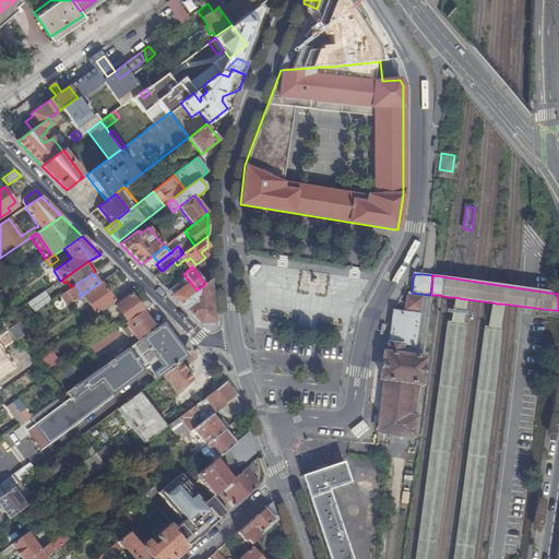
[(214,322),(211,280),(205,284),(197,290),(180,302),(200,323),(214,322)]
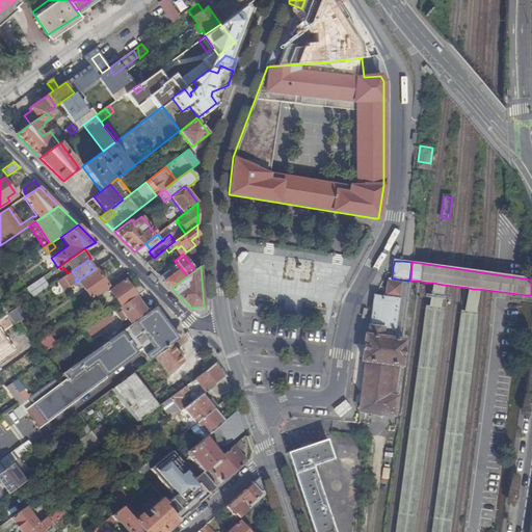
[(79,281),(91,299),(109,287),(97,268),(95,269),(79,281)]
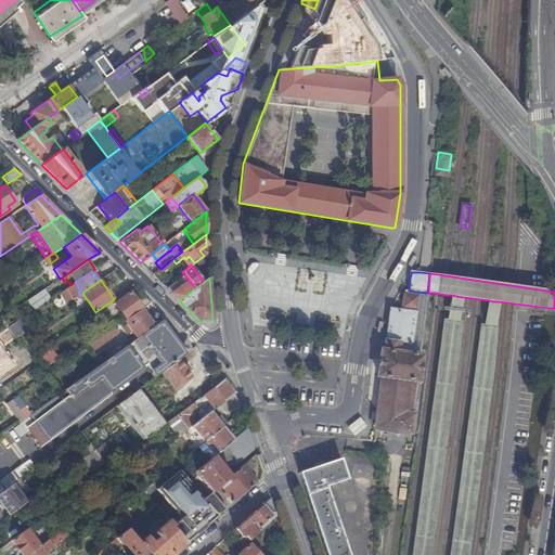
[(171,294),(179,300),(195,288),(189,280),(179,288),(171,294)]
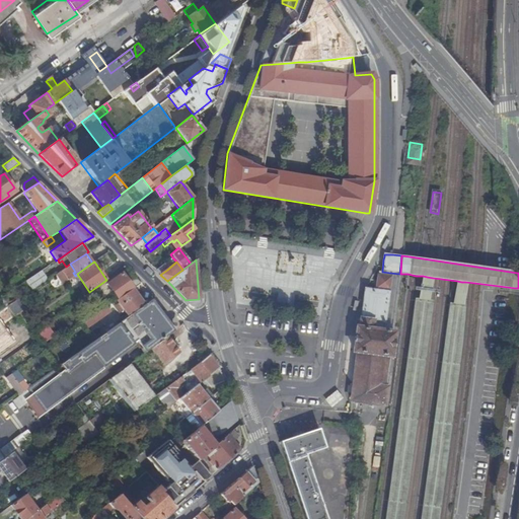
[(75,272),(70,264),(66,267),(64,268),(71,278),(75,276),(73,273),(75,272)]
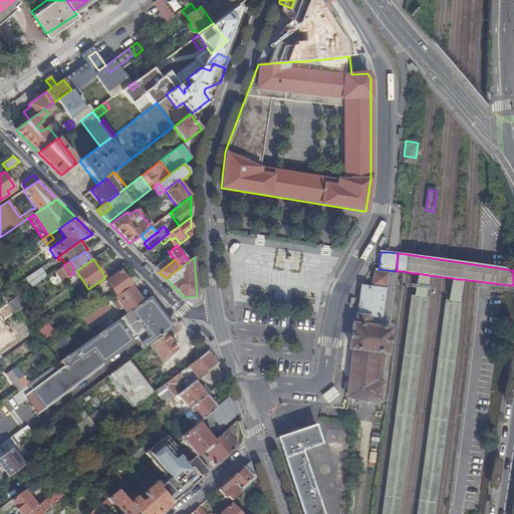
[(155,267),(159,272),(166,267),(162,262),(155,267)]
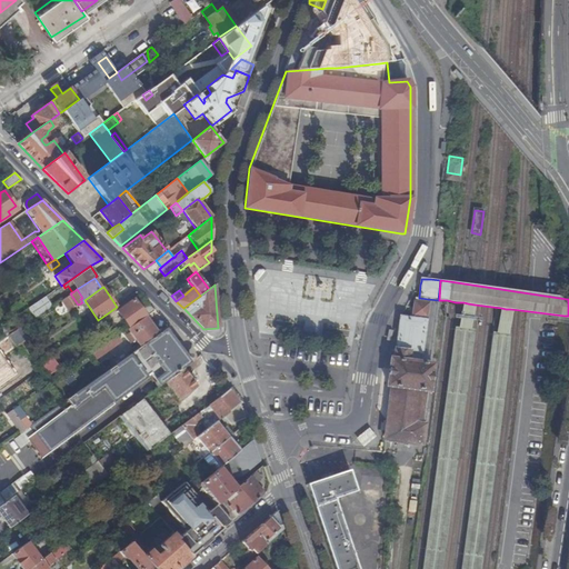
[(51,307),(45,297),(29,308),(36,318),(51,307)]
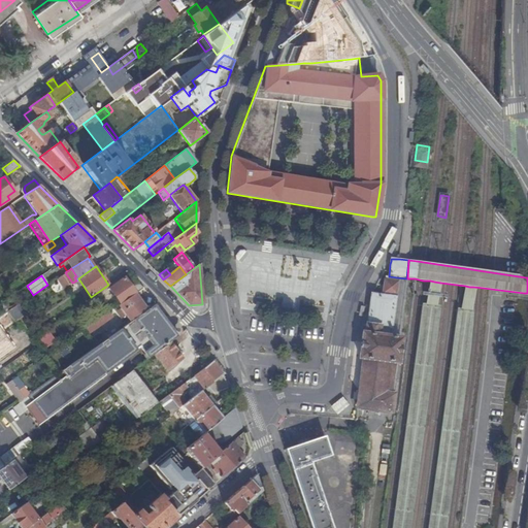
[(63,275),(57,279),(63,289),(69,285),(63,275)]
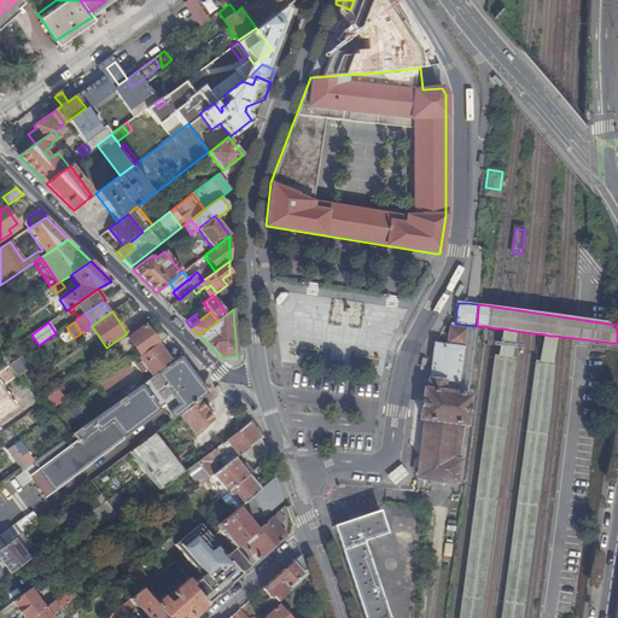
[(419,453),(417,477),(436,479),(445,481),(456,482),(459,461),(458,461),(462,424),(465,424),(468,396),(467,395),(460,395),(456,394),(458,384),(459,375),(465,325),(455,324),(452,324),(450,324),(450,325),(452,325),(450,327),(449,327),(449,328),(450,328),(449,340),(448,340),(448,342),(449,343),(448,347),(433,344),(430,379),(427,379),(426,390),(424,389),(420,418),(424,419),(424,420),(423,429),(420,441),(419,453)]
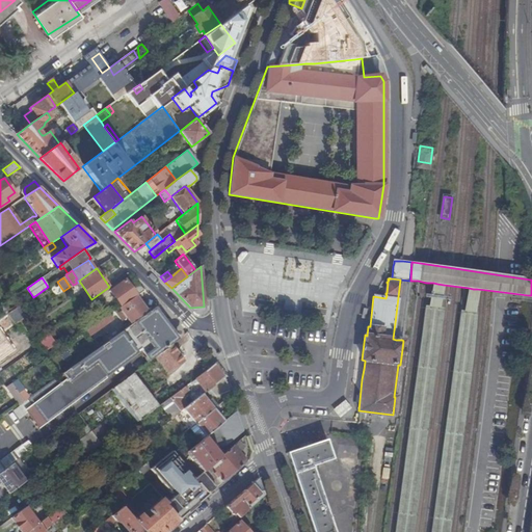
[(409,281),(400,280),(395,323),(394,330),(393,339),(396,340),(402,340),(410,281),(409,281)]
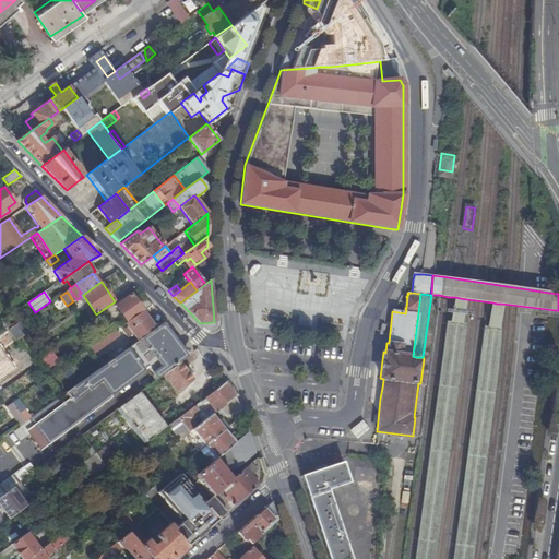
[(143,311),(152,306),(144,298),(138,302),(132,295),(116,306),(123,318),(118,323),(120,326),(125,323),(143,311)]
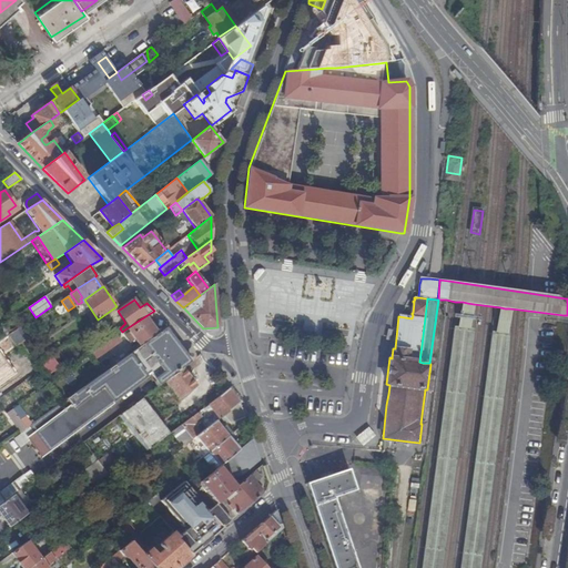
[(463,302),(459,327),(470,328),(474,304),(467,303),(463,302)]
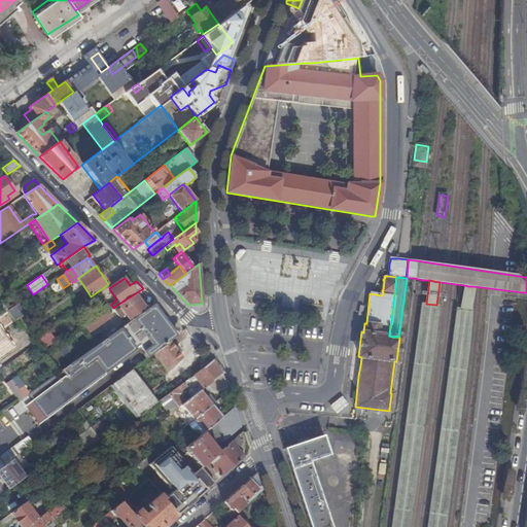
[(461,308),(469,309),(472,286),(468,286),(464,285),(461,308)]
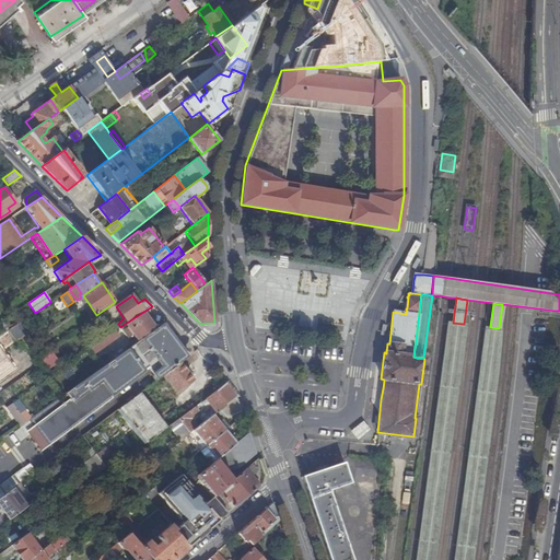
[(138,341),(155,328),(143,312),(125,324),(128,328),(126,329),(127,331),(130,330),(138,341)]
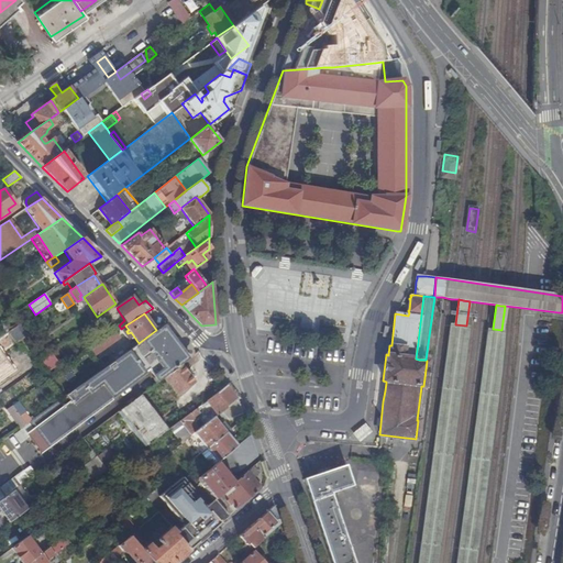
[(437,562),(470,326),(466,326),(455,324),(451,323),(433,445),(418,562),(437,562)]
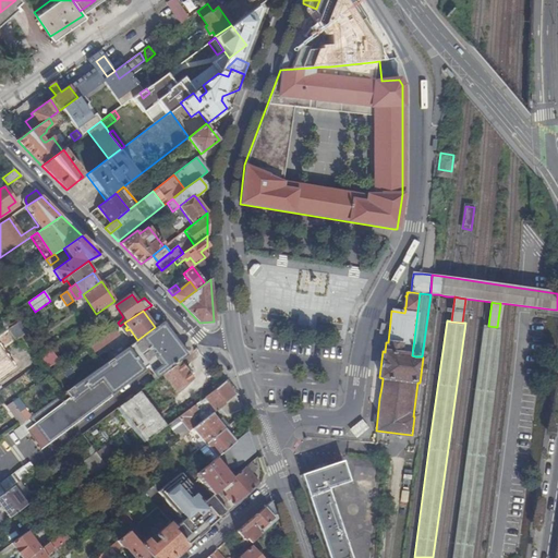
[(16,340),(21,337),(25,334),(17,323),(9,329),(16,340)]
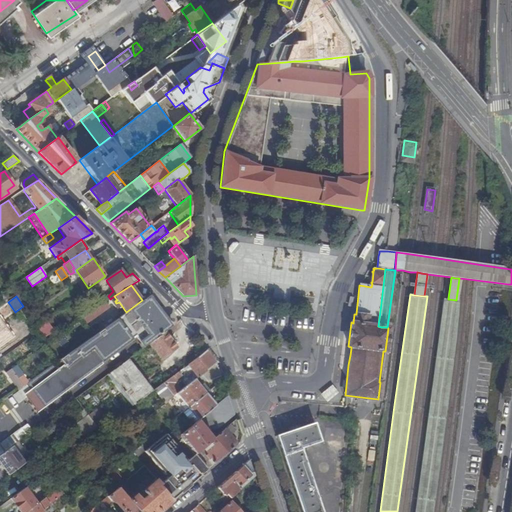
[(37,412),(51,402),(102,364),(101,362),(134,337),(143,347),(148,343),(164,331),(176,323),(174,321),(170,324),(167,321),(171,317),(170,316),(165,319),(155,305),(148,296),(142,300),(126,312),(25,384),(30,390),(24,394),(37,412)]
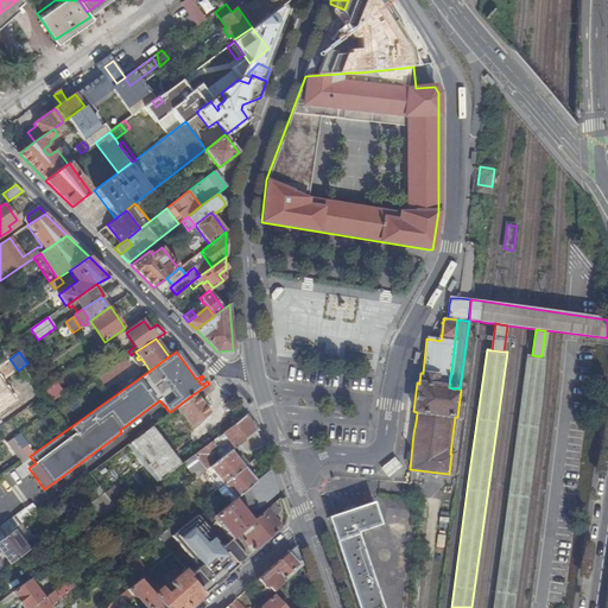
[(542,356),(532,355),(527,355),(518,425),(493,607),(513,607),(546,358),(542,356)]
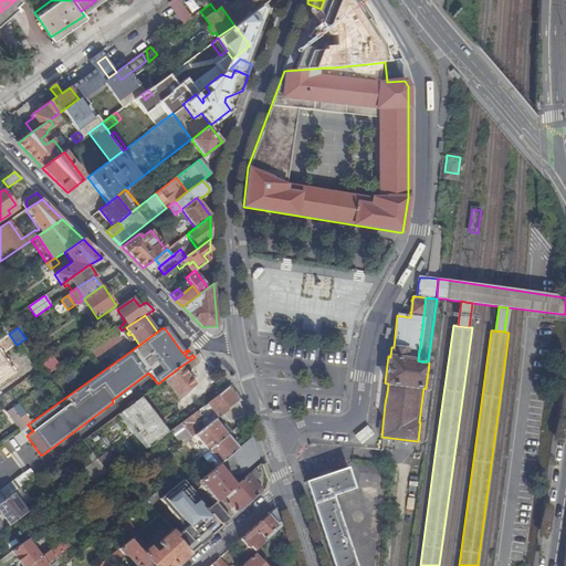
[(9,334),(6,336),(0,339),(0,347),(4,355),(18,346),(17,345),(9,334)]
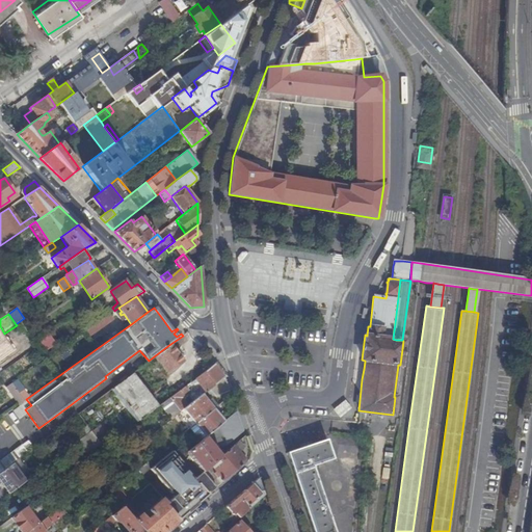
[(110,314),(84,333),(88,338),(113,320),(110,314)]
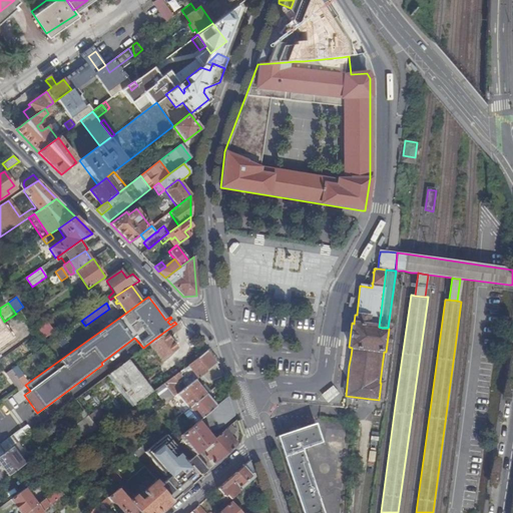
[(48,322),(38,329),(45,339),(54,332),(48,322)]
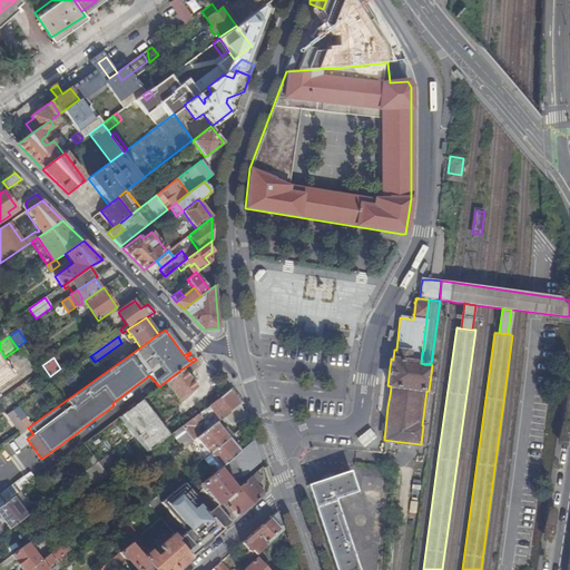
[(197,387),(183,369),(165,382),(179,401),(197,387)]
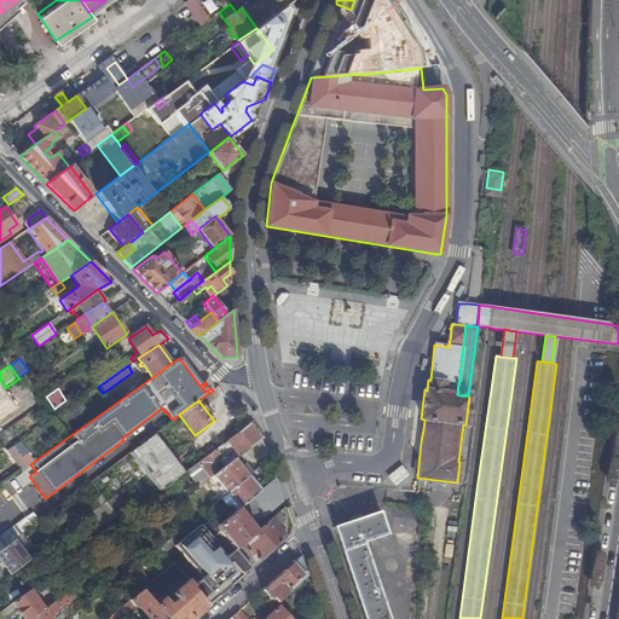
[(238,457),(243,452),(261,439),(249,423),(226,440),(238,457)]
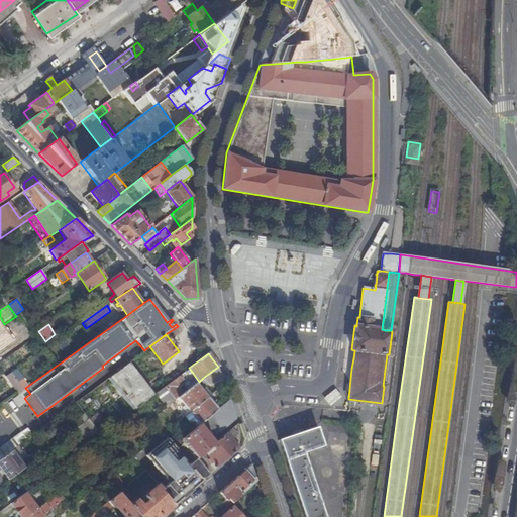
[(209,386),(222,380),(218,367),(203,378),(209,386)]
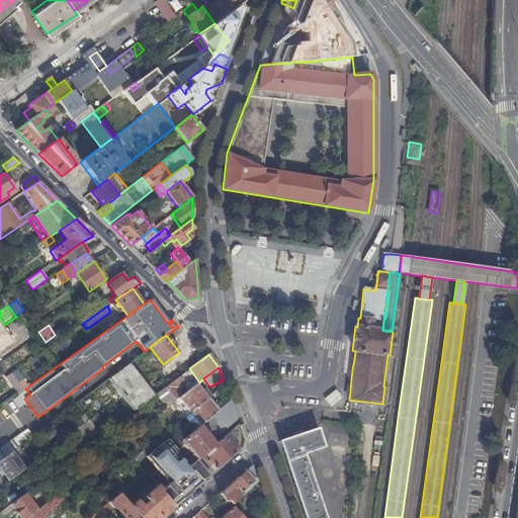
[(188,391),(196,384),(199,382),(189,368),(180,375),(185,381),(182,383),(188,391)]
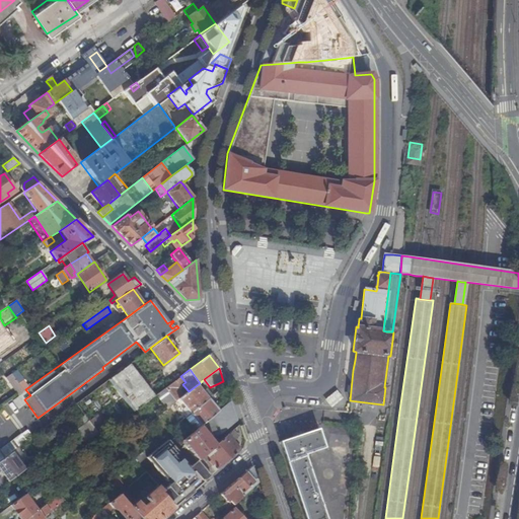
[(165,387),(178,378),(173,371),(160,381),(165,387)]
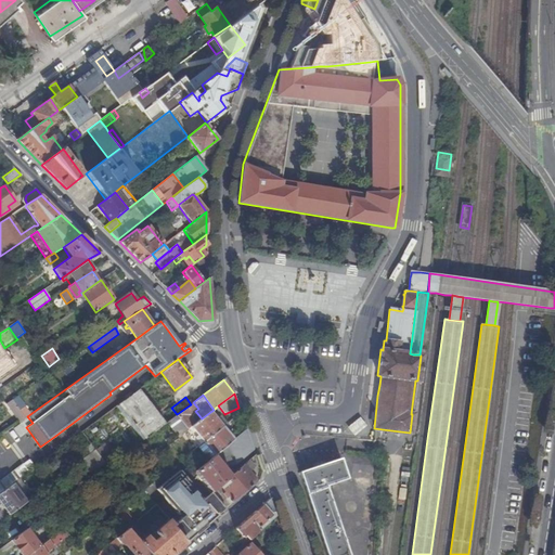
[(7,404),(20,422),(26,417),(12,399),(7,404)]
